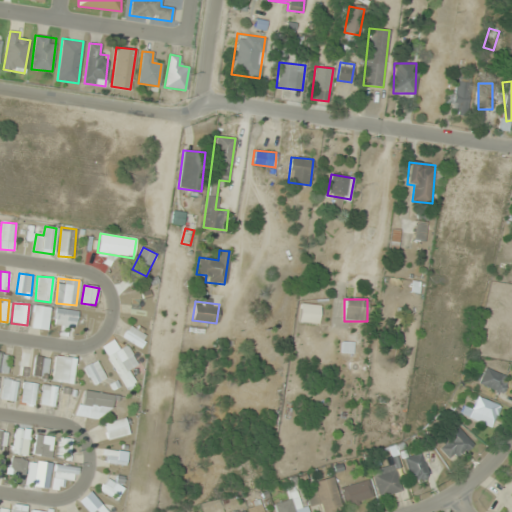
[(318,324),(319,305),(300,304),(299,323),(318,324)]
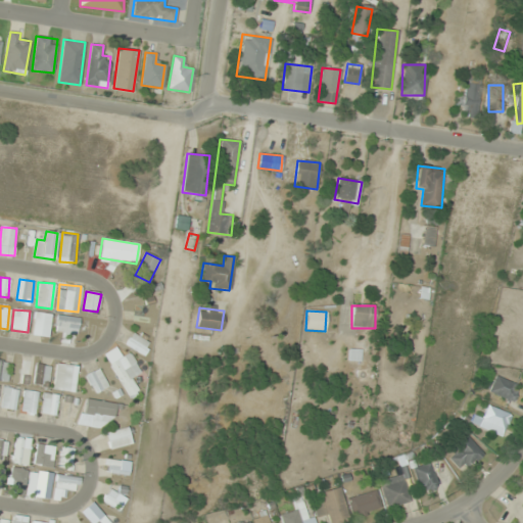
[(50,314),(34,312),(32,336),(48,337),(50,314)]
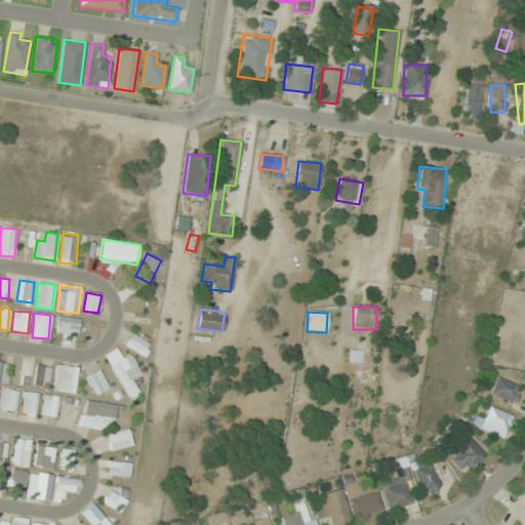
[(77,317),(55,317),(55,333),(63,333),(63,342),(77,342),(77,317)]
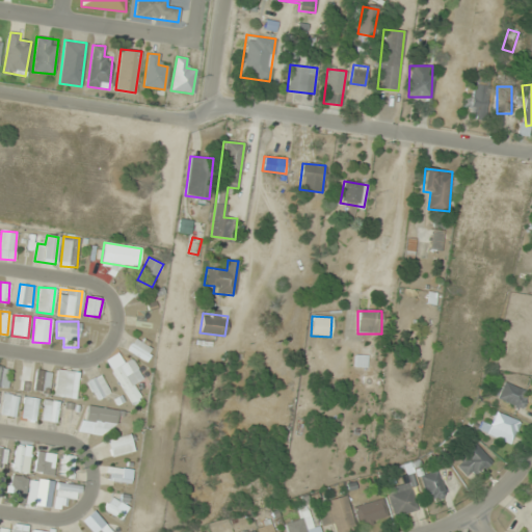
[(153,350),(134,337),(126,349),(144,362),(153,350)]
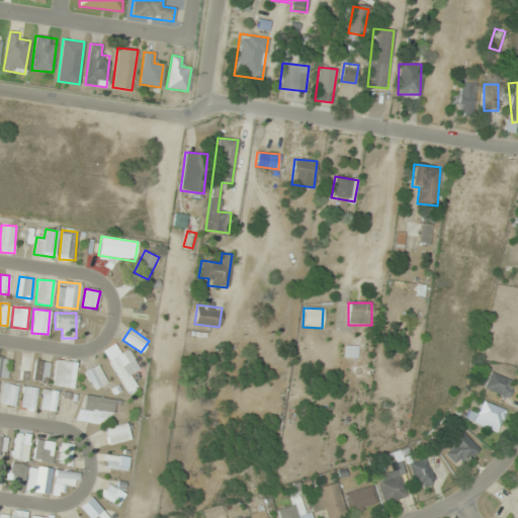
[(346,357),(356,357),(357,346),(346,346),(346,357)]
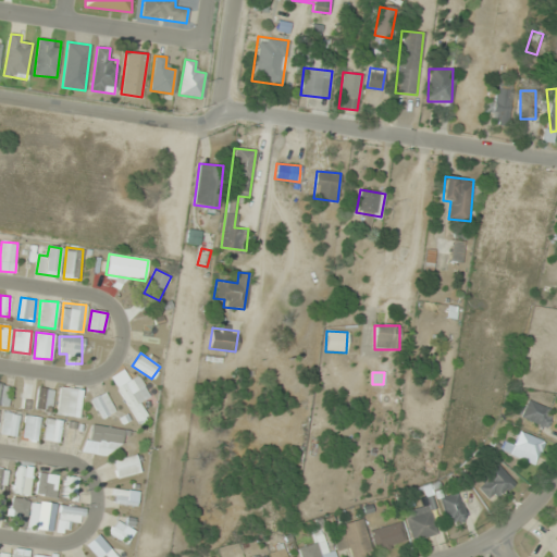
[(148,418),(140,403),(149,397),(138,375),(118,386),(136,423),(148,418)]
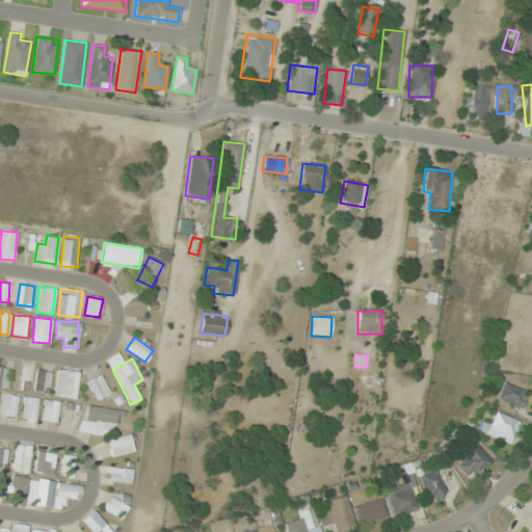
[(0,387),(8,388),(8,366),(0,366),(0,387)]
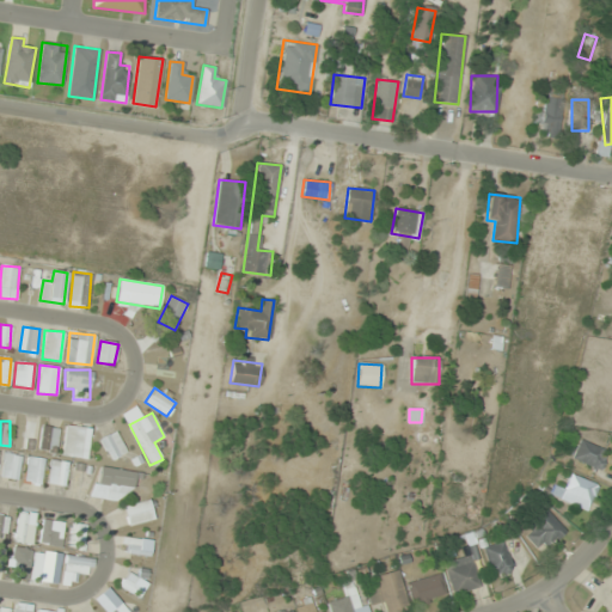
[(60,428),(43,424),(37,448),(54,453),(60,428)]
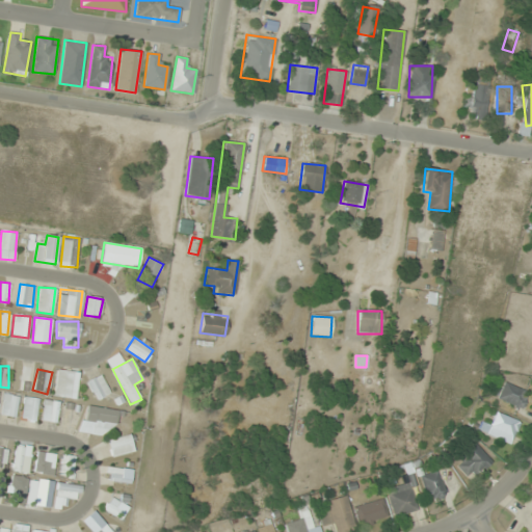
[(53,395),(74,399),(79,373),(57,369),(53,395)]
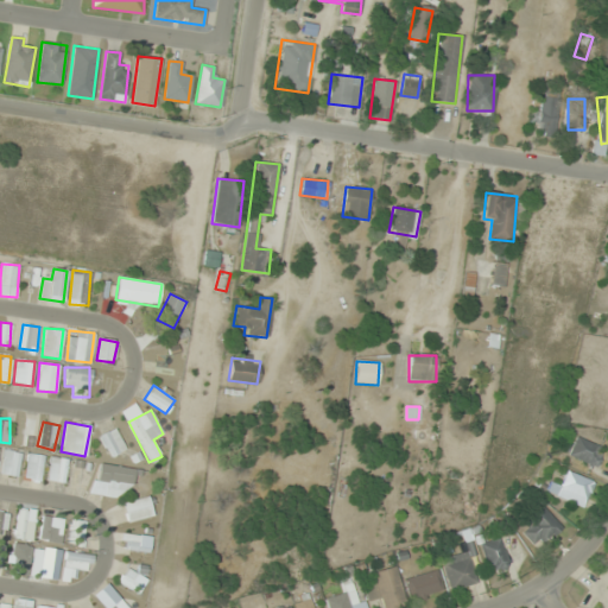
[(126,448),(112,428),(99,437),(112,457),(126,448)]
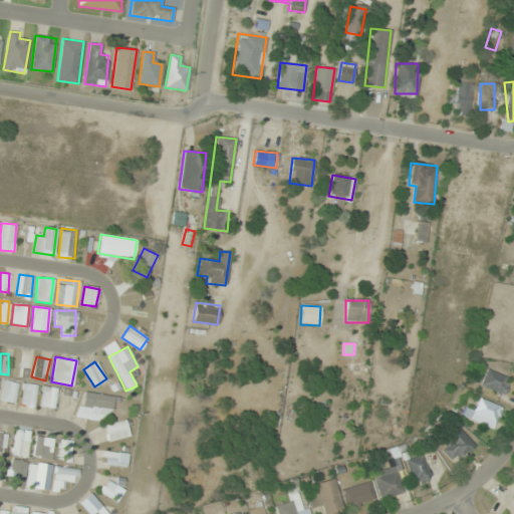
[(509,377),(487,368),(480,384),(501,395),(509,377)]
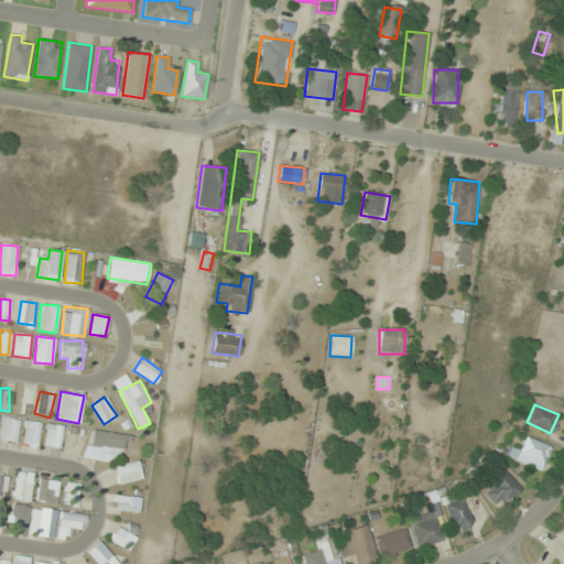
[(19,419),(3,418),(0,441),(17,443),(19,419)]
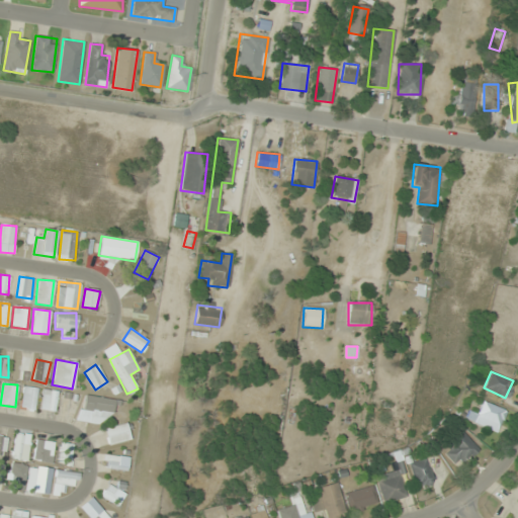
[(19,407),(32,411),(38,390),(24,385),(19,407)]
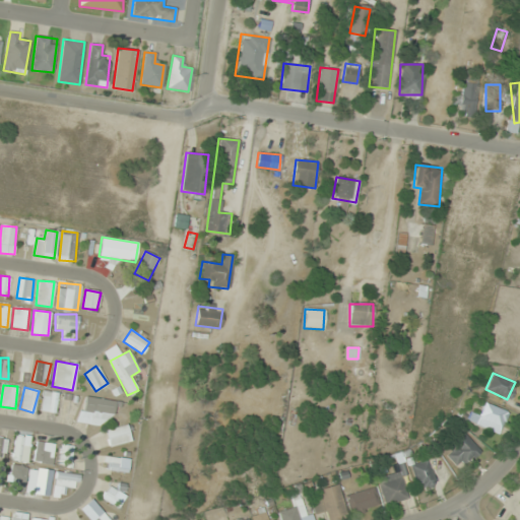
[(42,412),(56,413),(57,392),(43,391),(42,412)]
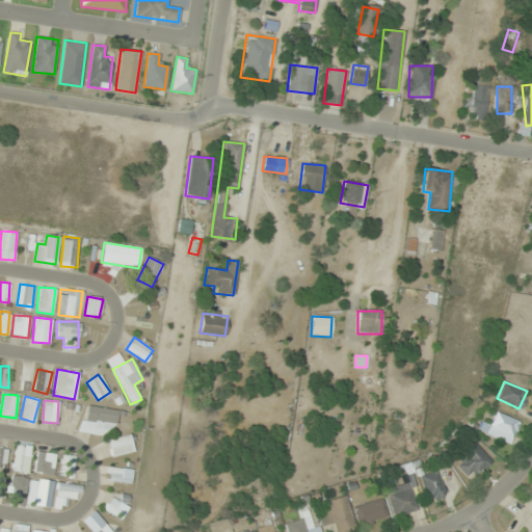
[(80,431),(110,437),(115,410),(85,404),(80,431)]
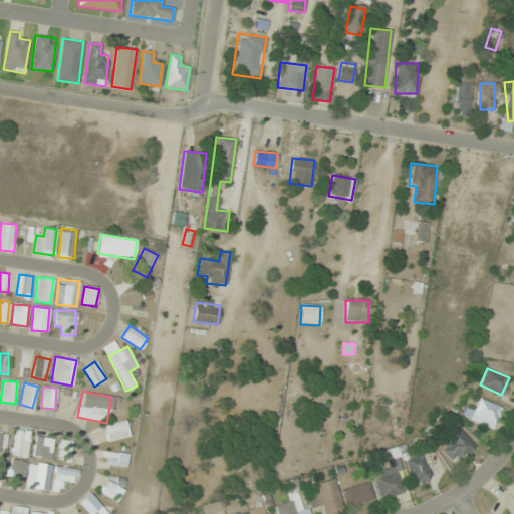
[(462,415),(491,430),(502,409),(480,398),(474,411),(466,407),(462,415)]
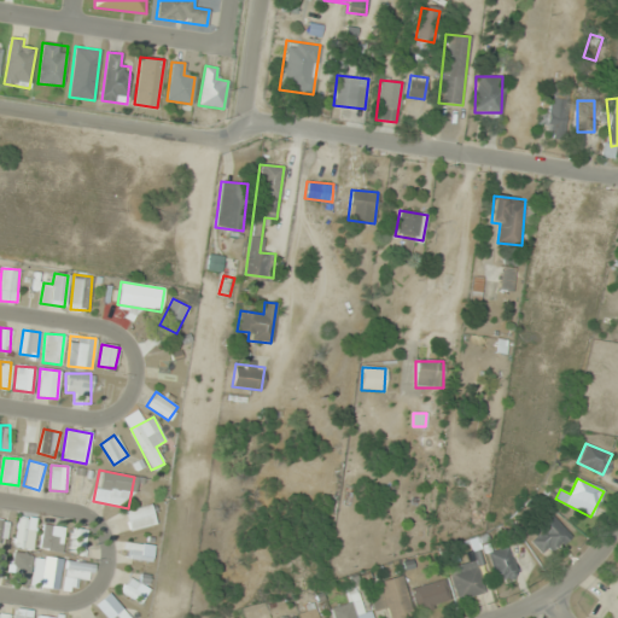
[(156,524),(151,505),(124,511),(129,531),(156,524)]
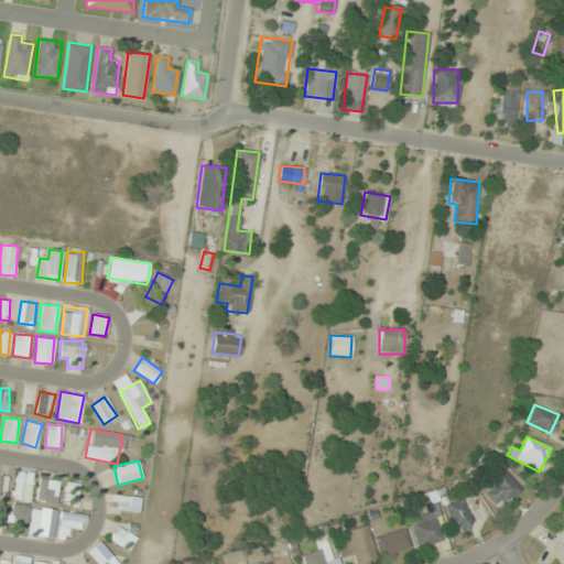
[(497,509),(520,489),(503,470),(480,489),(497,509)]
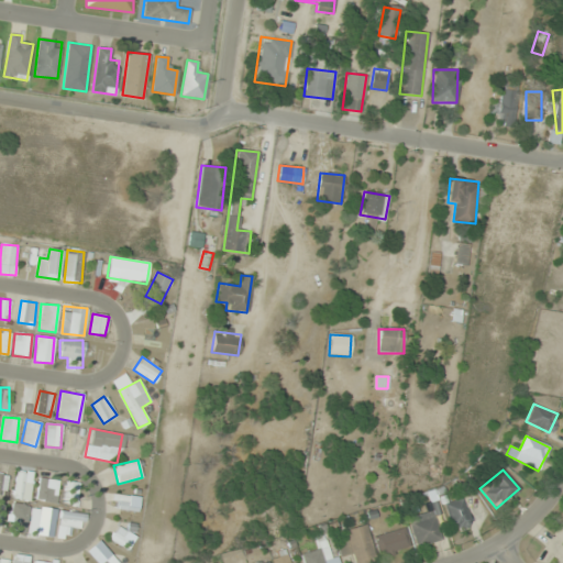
[(13,498),(31,500),(33,472),(15,471),(13,498)]
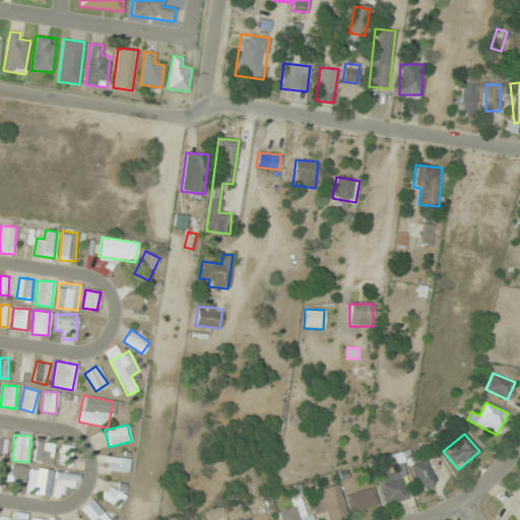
[(0,458),(4,459),(8,439),(0,437),(0,458)]
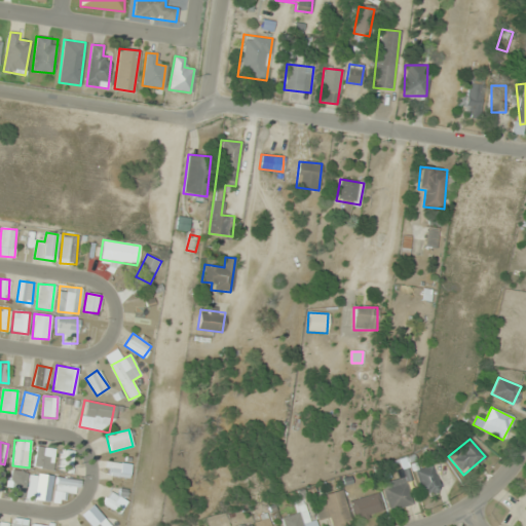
[(51,471),(55,450),(37,445),(33,466),(51,471)]
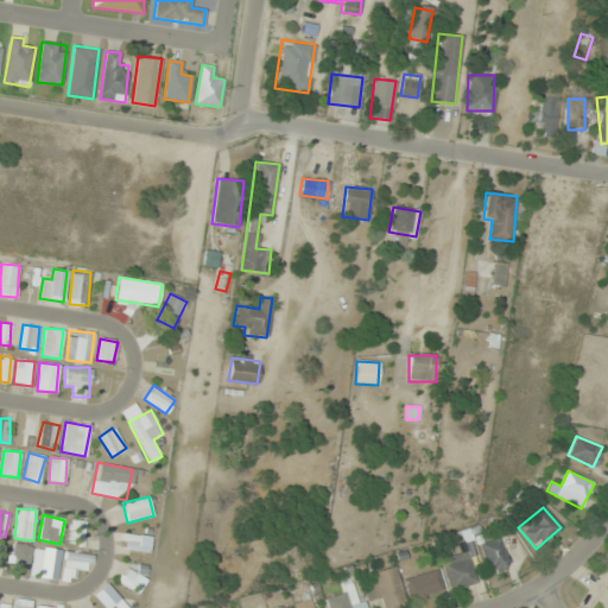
[(83,546),(86,521),(71,521),(69,545),(83,546)]
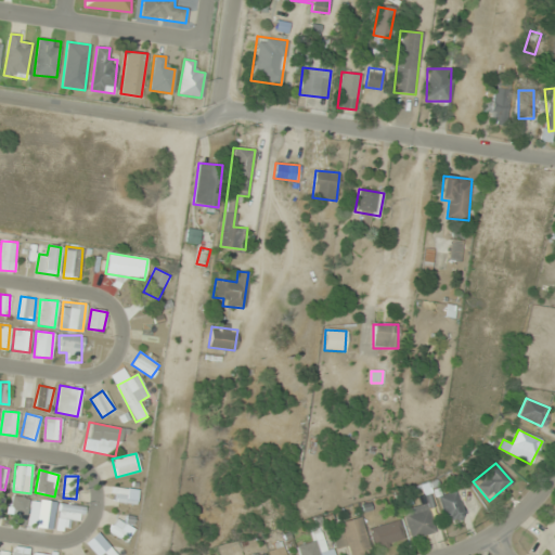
[(136,491),(116,487),(113,501),(133,505),(136,491)]
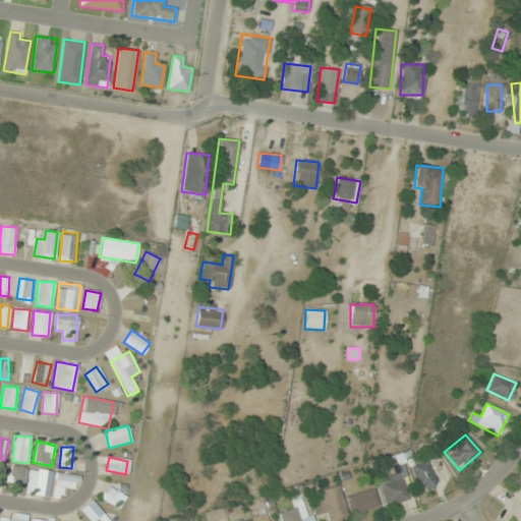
[(436,483),(428,460),(410,466),(417,489),(436,483)]
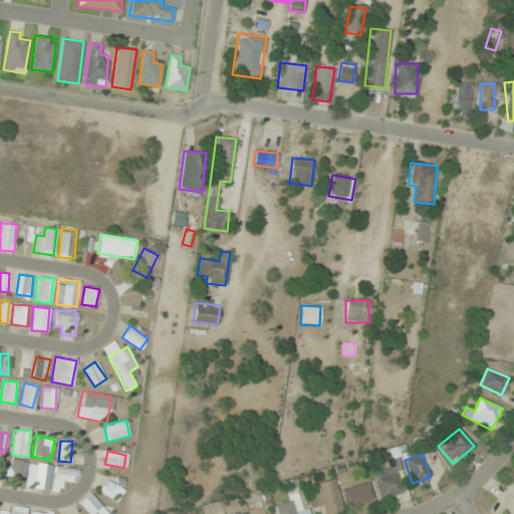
[(27,461),(11,459),(7,484),(22,487),(27,461)]
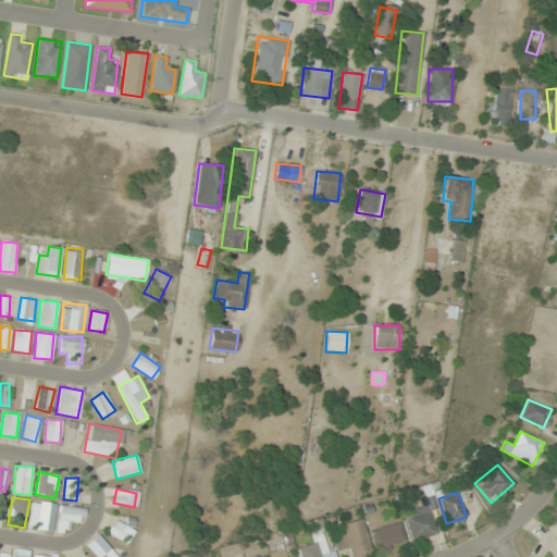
[(54,504),(39,502),(36,527),(51,529),(54,504)]
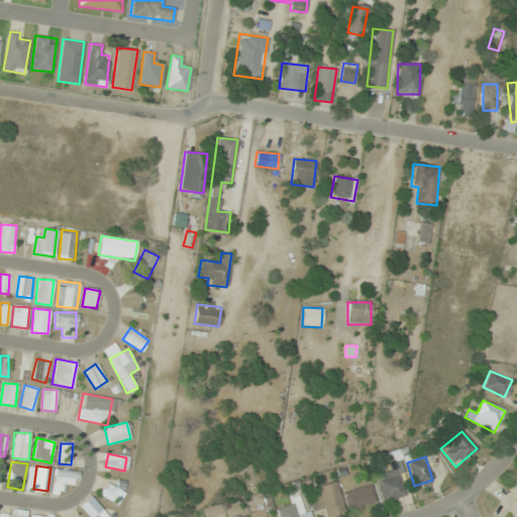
[(79,472),(56,468),(50,493),(62,495),(64,484),(76,486),(79,472)]
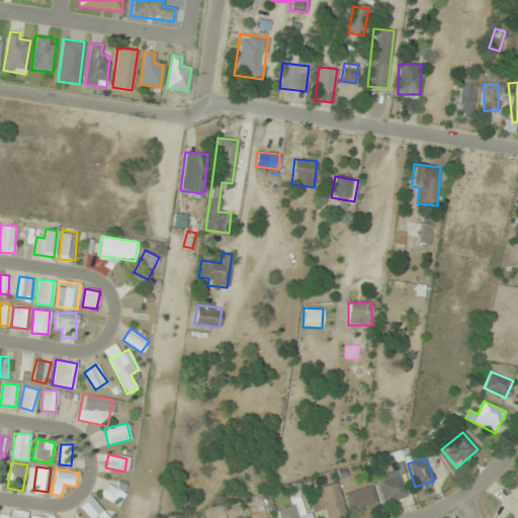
[(382,503),(405,497),(399,469),(375,476),(382,503)]
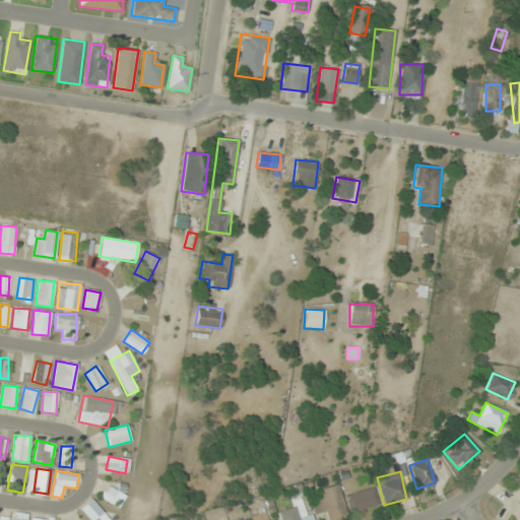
[(101,498),(118,508),(126,496),(108,485),(101,498)]
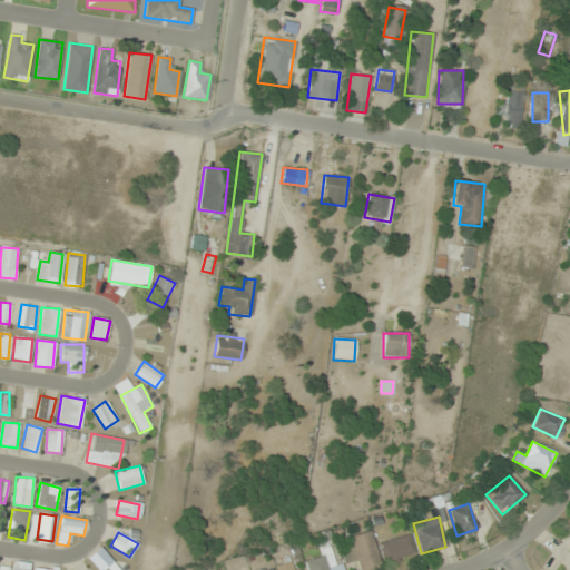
[(372,532),(340,539),(344,564),(357,562),(359,569),(364,569),(379,567),(372,532)]
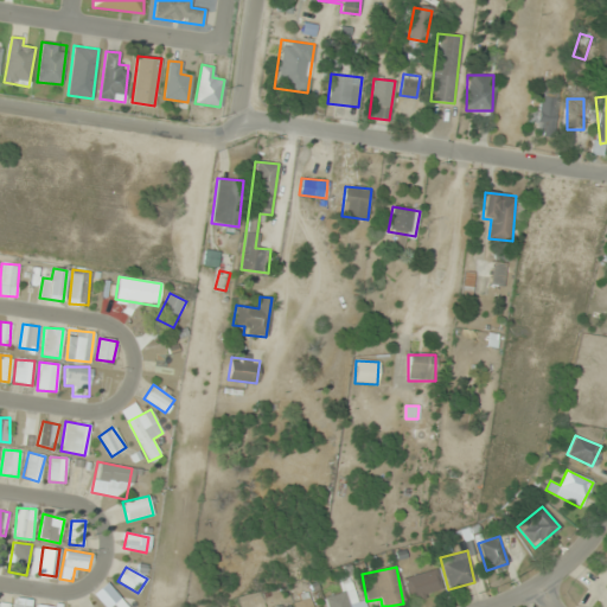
[(404,576),(409,599),(441,593),(438,570),(404,576)]
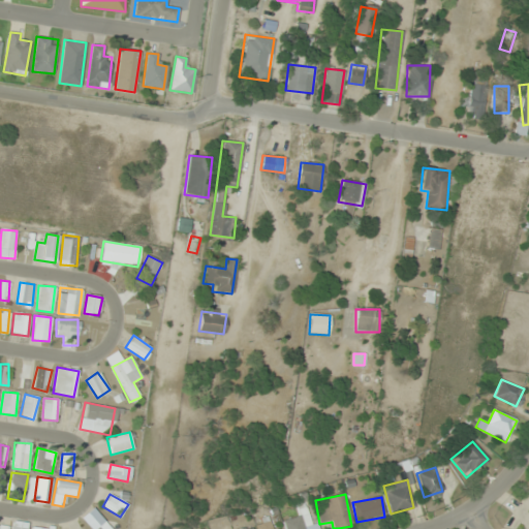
[(284,528),(304,528),(304,527),(311,525),(307,512),(282,521),(284,528)]
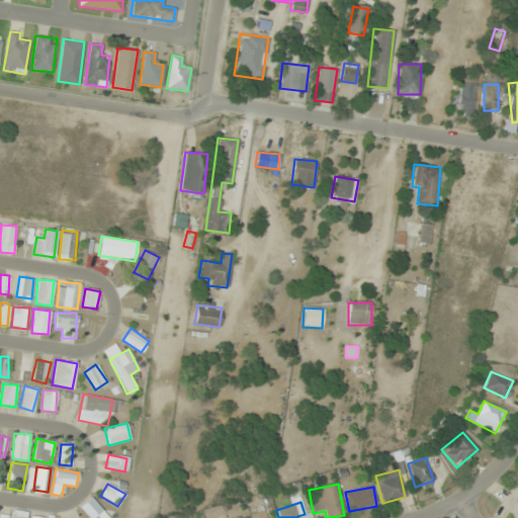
[(26,517),(27,512),(13,509),(11,517),(26,517)]
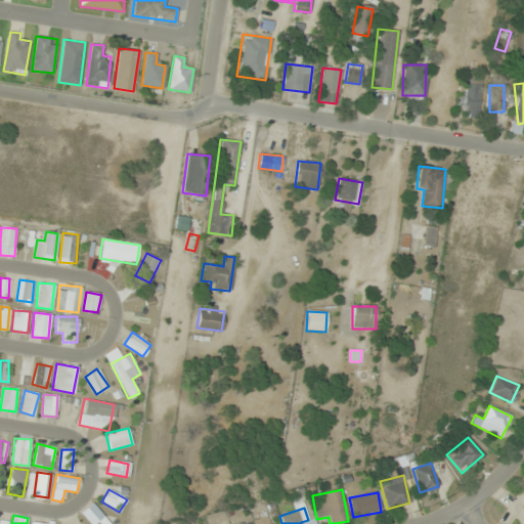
[(269,523),(267,515),(252,519),(253,523),(269,523)]
